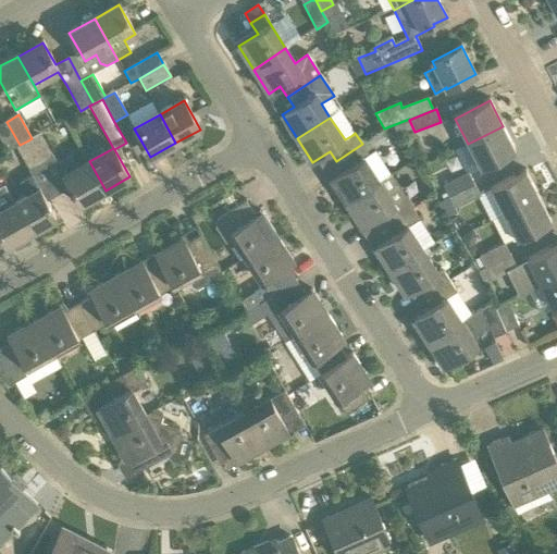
[(0,139),(7,152),(16,147),(20,145),(7,122),(0,124),(0,139)]
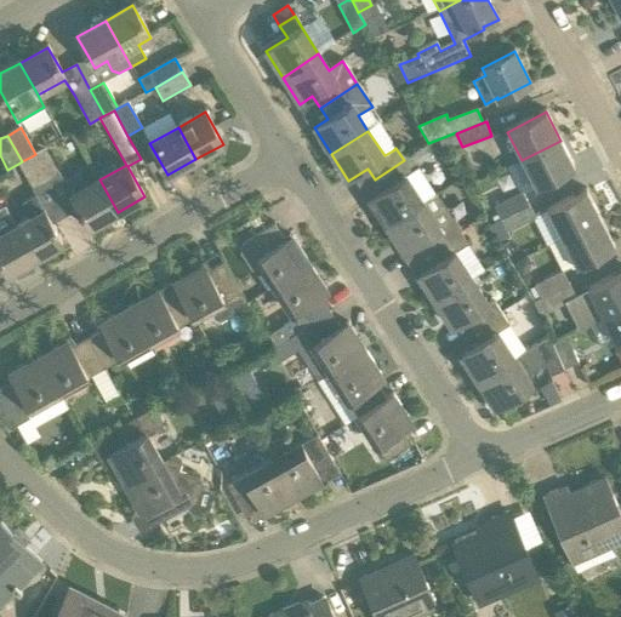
[(560,141),(522,160),(536,189),(575,170),(560,141)]
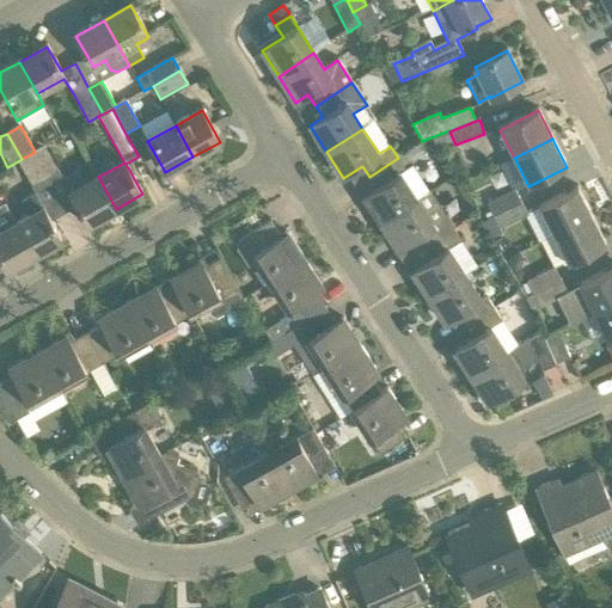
[(391,148),(398,158),(405,154),(398,143),(391,148)]
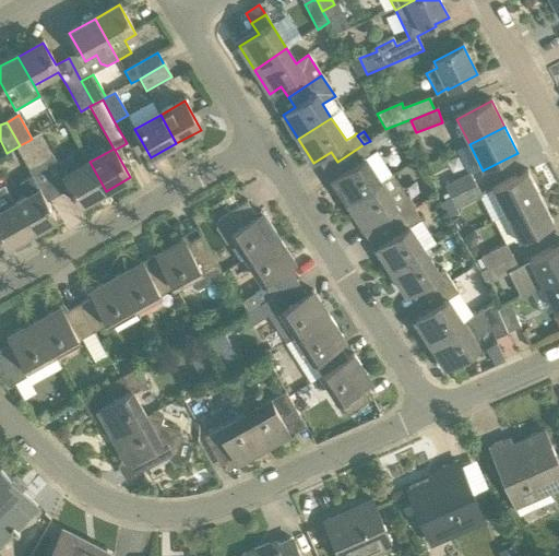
[(40,134),(32,139),(28,141),(42,165),(55,158),(40,134)]
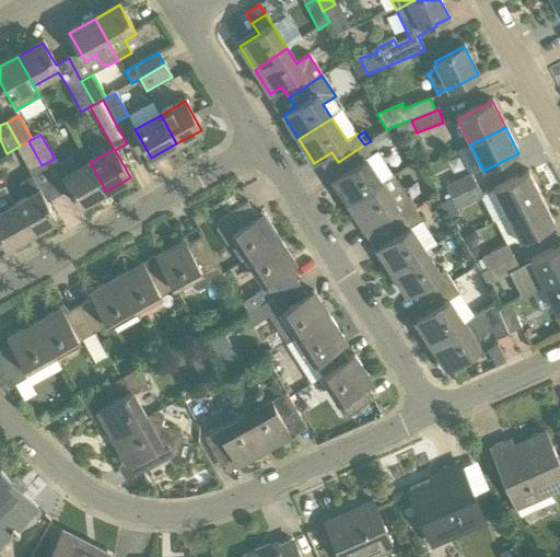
[(28,141),(20,146),(16,148),(30,172),(42,165),(28,141)]
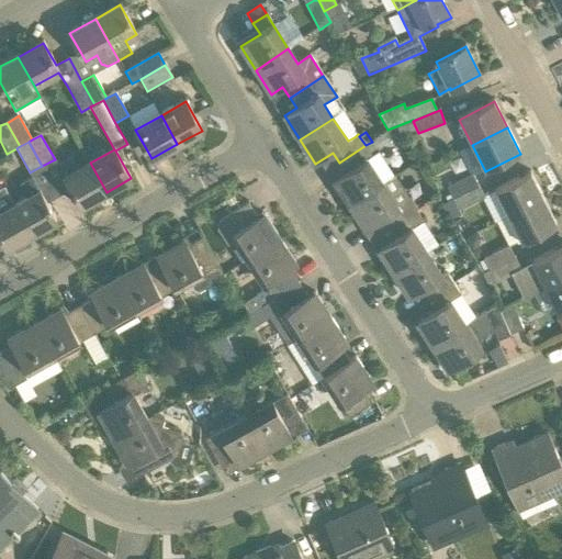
[(379,153),(372,142),(366,145),(372,157),(379,153)]
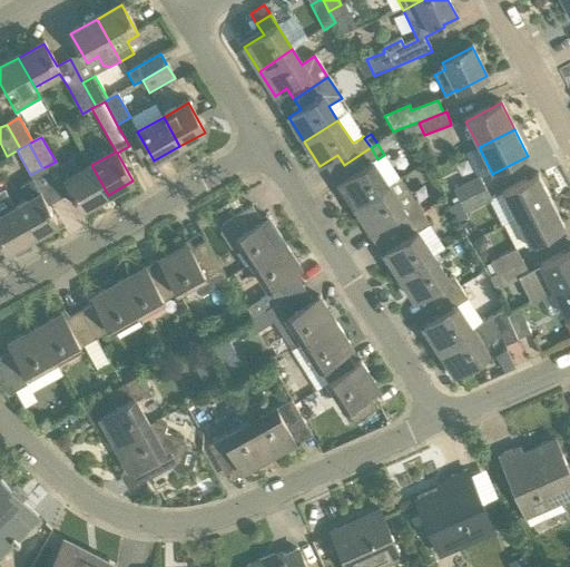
[(355,208),(390,186),(374,162),(377,159),(371,147),(344,165),(351,176),(338,184),(355,208)]
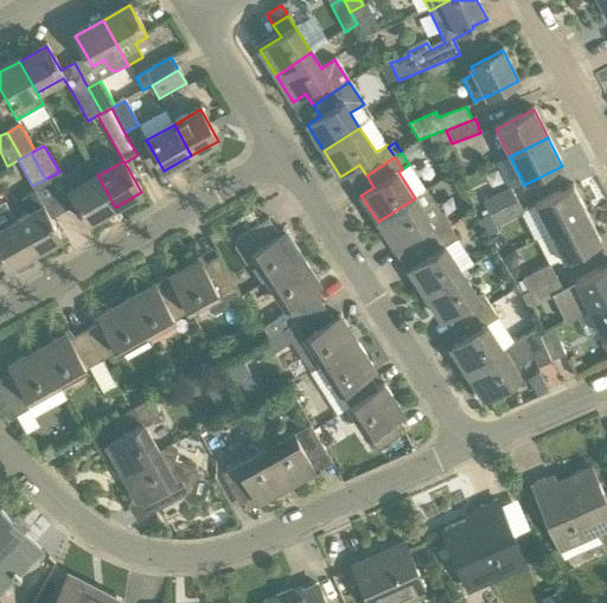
[(76,171),(62,178),(87,223),(115,207),(97,175),(83,184),(76,171)]
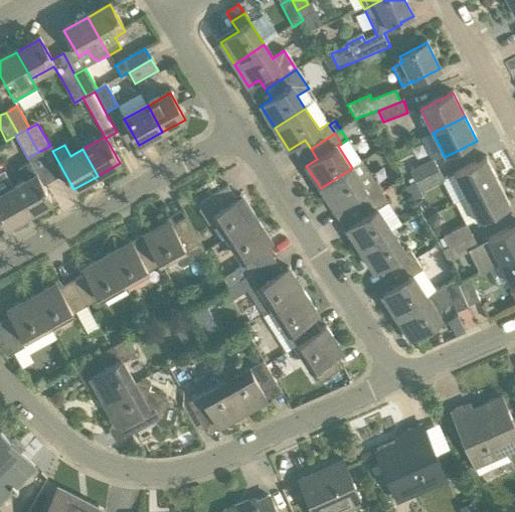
[(454,175),(466,199),(498,182),(486,159),(454,175)]
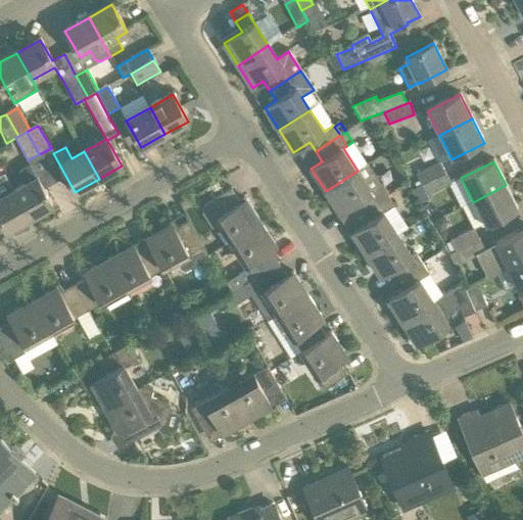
[(416,175),(422,186),(445,174),(440,162),(416,175)]
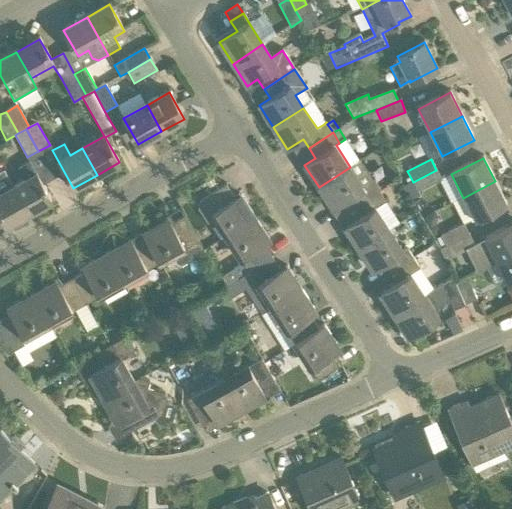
[(14,187),(29,213),(51,200),(29,161),(17,168),(24,181),(14,187)]
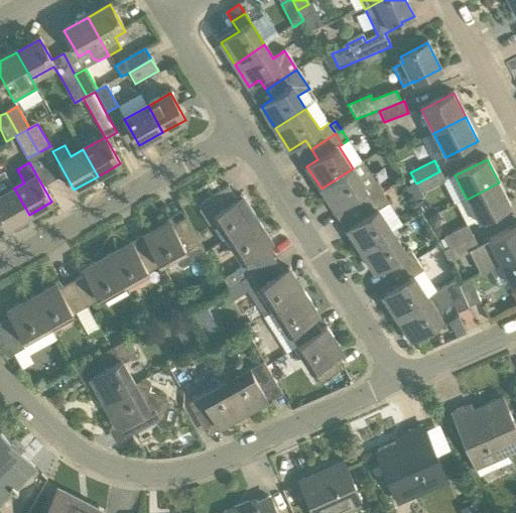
[(352,214),(377,198),(383,194),(382,194),(384,193),(377,181),(375,182),(362,162),(353,168),(321,188),(335,210),(346,204),(352,214)]
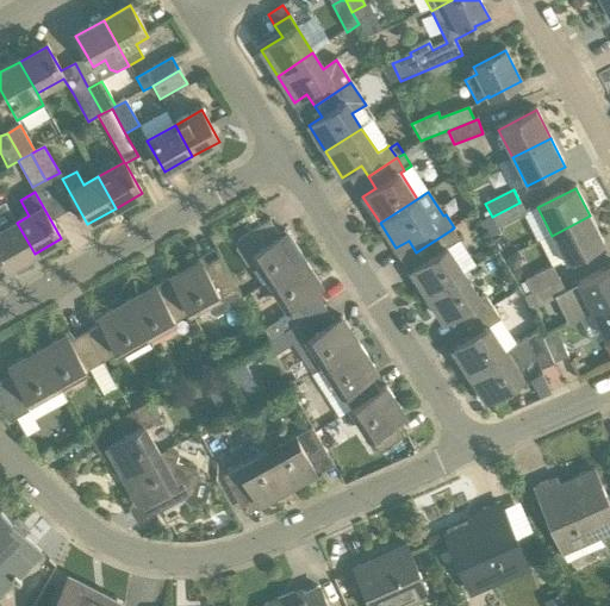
[(520,202),(492,217),(498,230),(526,216),(520,202)]
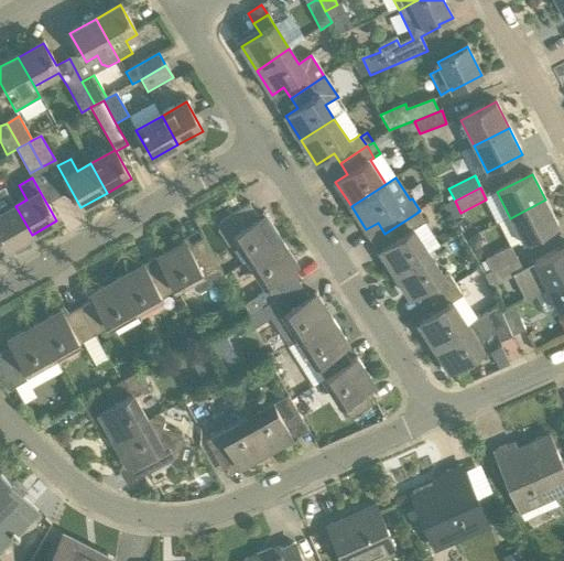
[(559,226),(545,200),(510,218),(523,244),(559,226)]
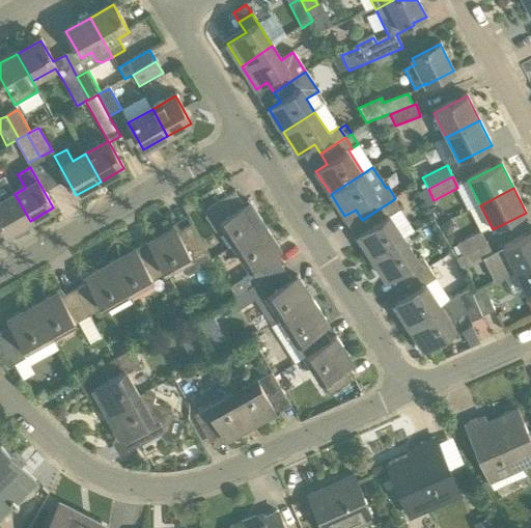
[(210,209),(234,247),(264,227),(249,203),(244,206),(234,193),(210,209)]
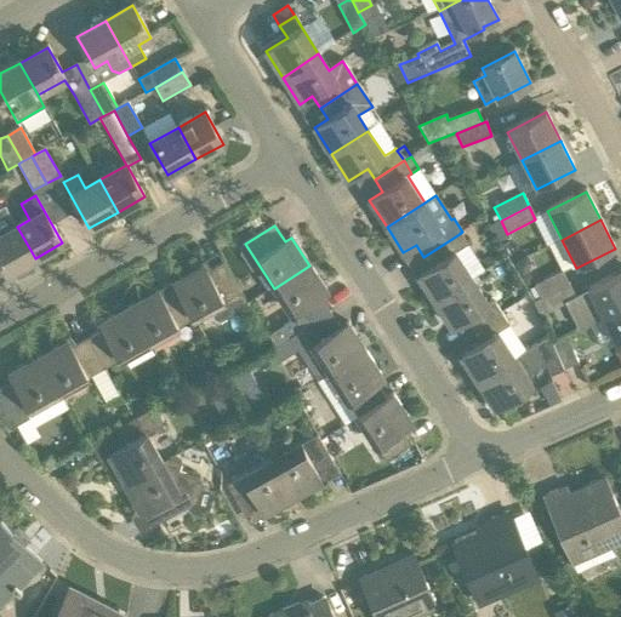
[(0,262),(7,274),(35,258),(17,227),(0,235),(0,262)]
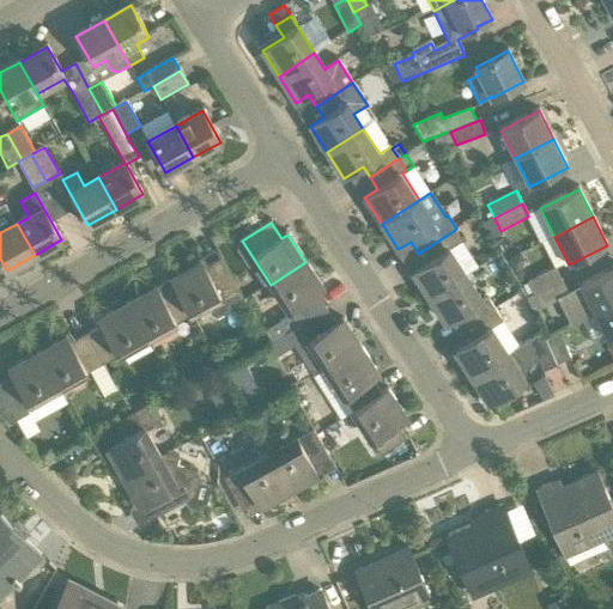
[(430,299),(466,275),(450,250),(462,242),(455,230),(448,235),(418,254),(426,265),(413,273),(430,299)]
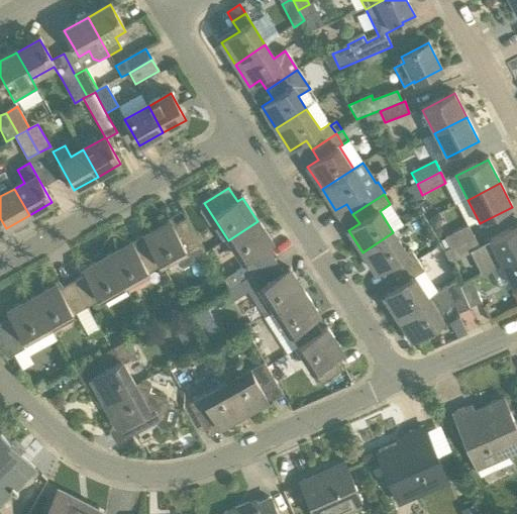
[(144,235),(148,241),(162,267),(177,258),(183,270),(207,255),(186,219),(173,227),(169,221),(144,235)]
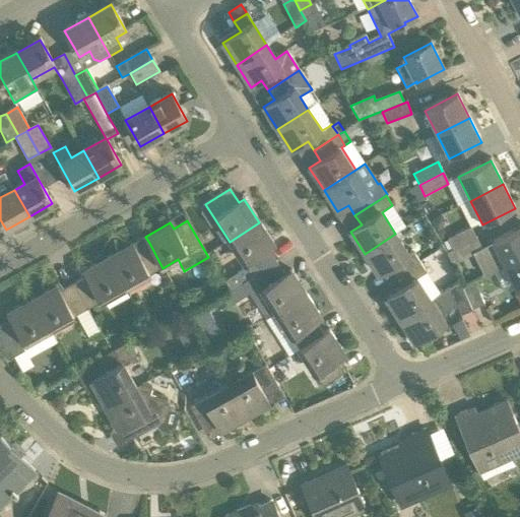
[(273,245),(259,222),(230,242),(252,277),(276,262),(268,249),(273,245)]
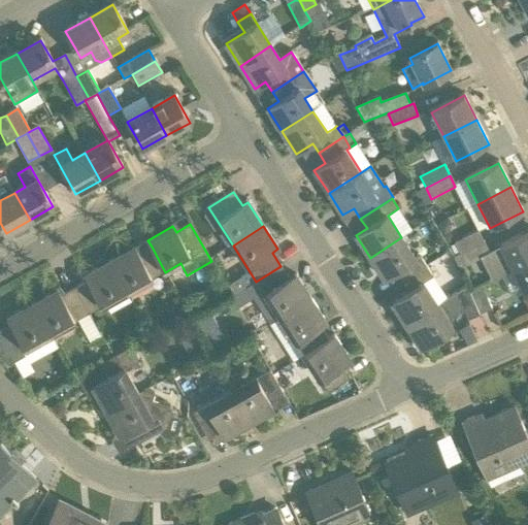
[(460,254),(484,241),(479,231),(454,243),(460,254)]
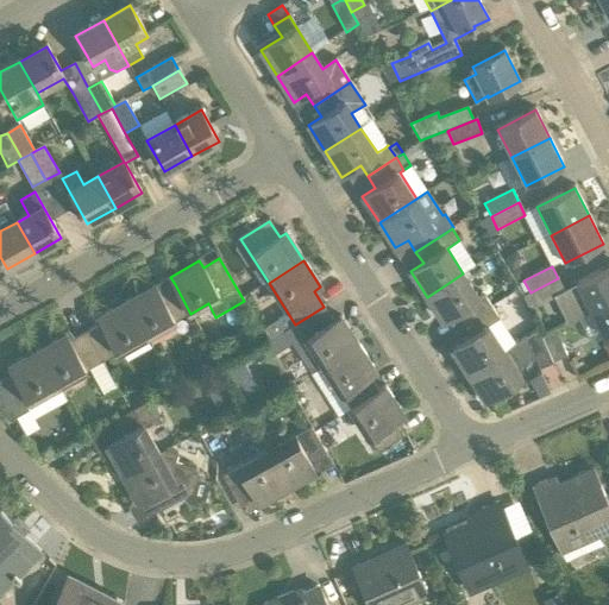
[(577,285),(565,291),(578,317),(590,312),(591,313),(608,303),(608,268),(576,284),(577,285)]
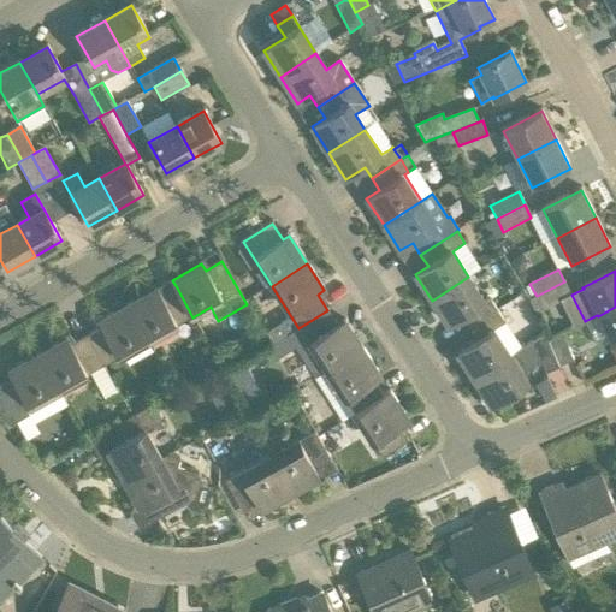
[(461,319),(469,330),(498,312),(490,298),(484,302),(468,277),(432,301),(449,326),(461,319)]
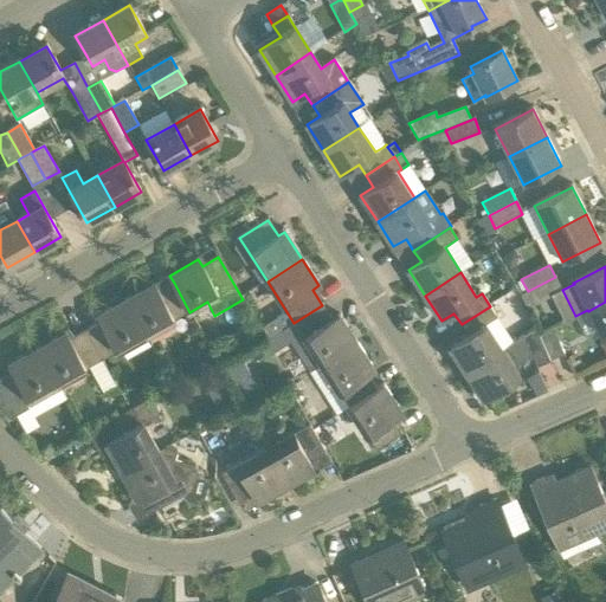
[(528,291),(521,295),(527,309),(562,290),(555,277),(528,291)]
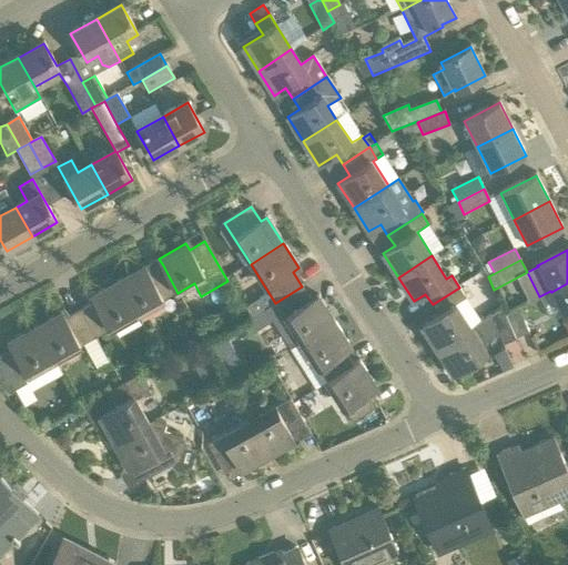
[(144,268),(118,282),(137,315),(178,293),(163,265),(148,273),(144,268)]
